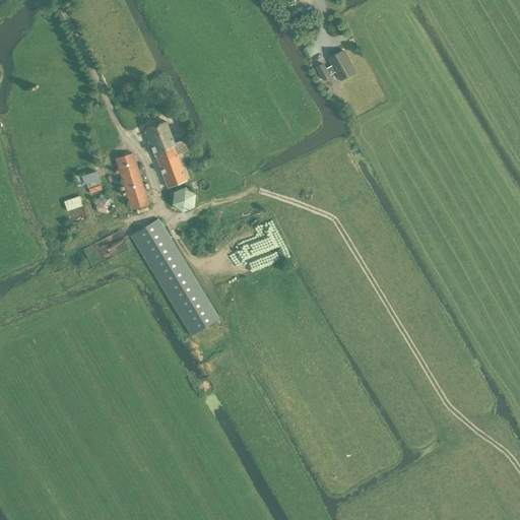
[(324,64),(317,68),(323,80),(330,76),(329,75),(336,72),(340,80),(354,72),(343,51),(329,59),(332,65),(326,68),(324,64)]
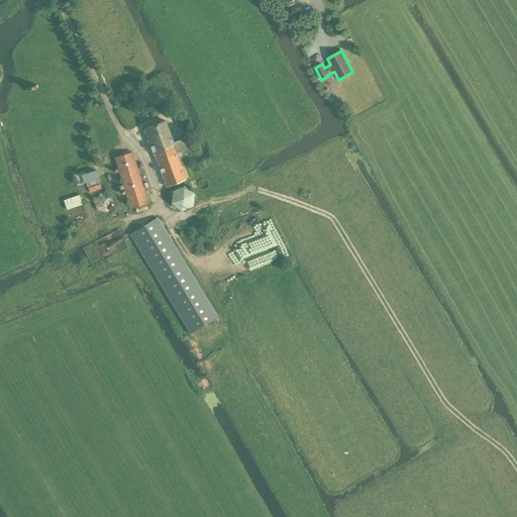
[(165,120),(143,128),(152,153),(153,153),(174,145),(173,143),(165,120)]
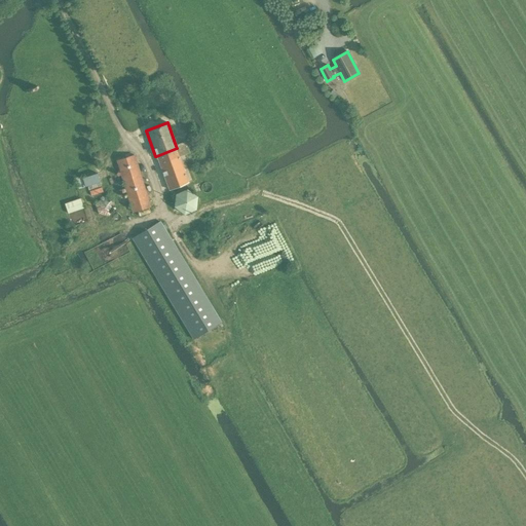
[(177,148),(156,156),(157,159),(168,190),(188,182),(179,156),(188,152),(187,149),(185,143),(176,146),(177,148)]
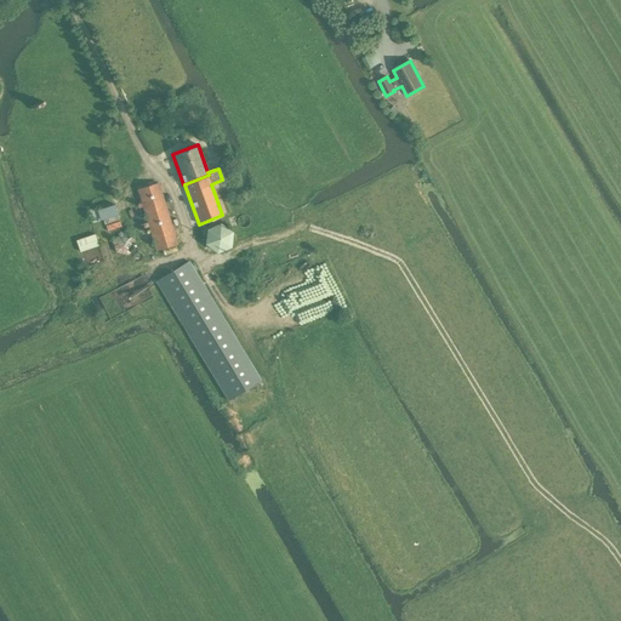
[(157,250),(177,244),(159,183),(138,191),(157,250)]
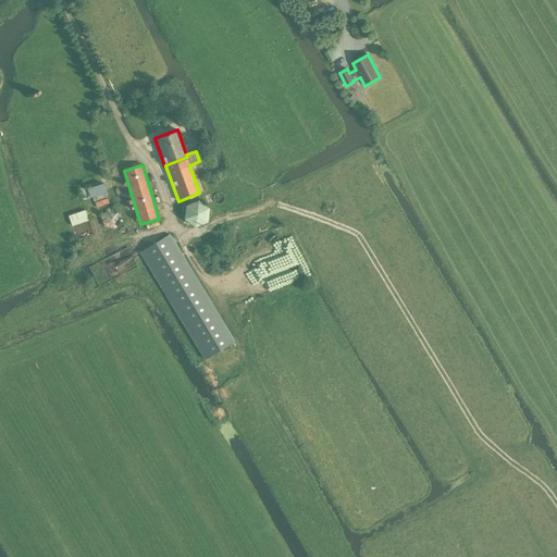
[(106,193),(102,184),(87,188),(90,198),(106,193)]
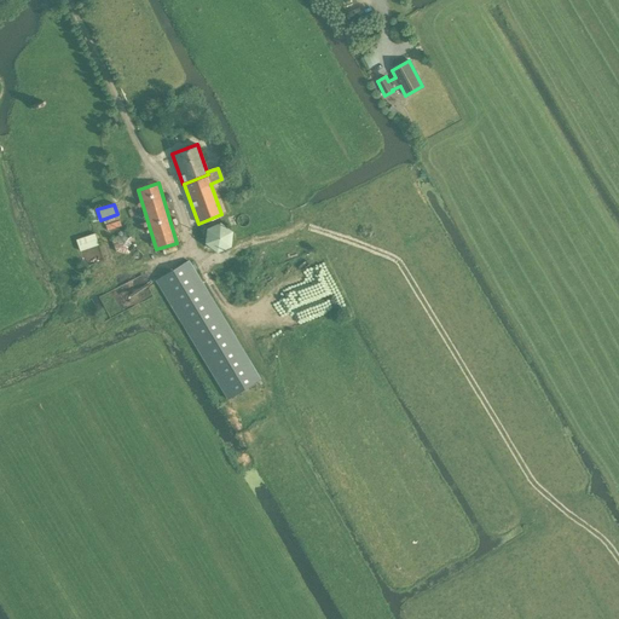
[(207,229),(204,243),(217,252),(230,246),(231,232),(220,223),(207,229)]
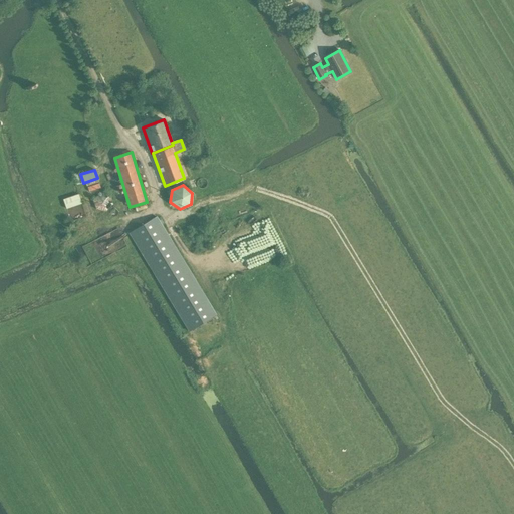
[(189,332),(216,315),(156,217),(129,233),(189,332)]
